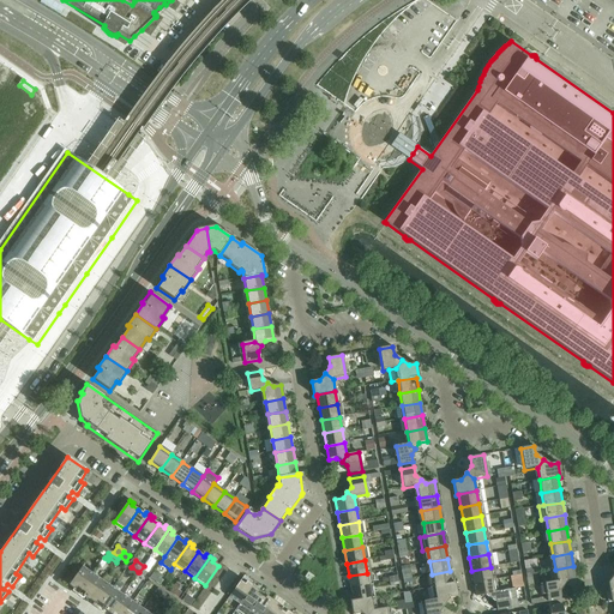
[(74,593),(78,595),(94,573),(83,566),(68,585),(76,590),(74,593)]
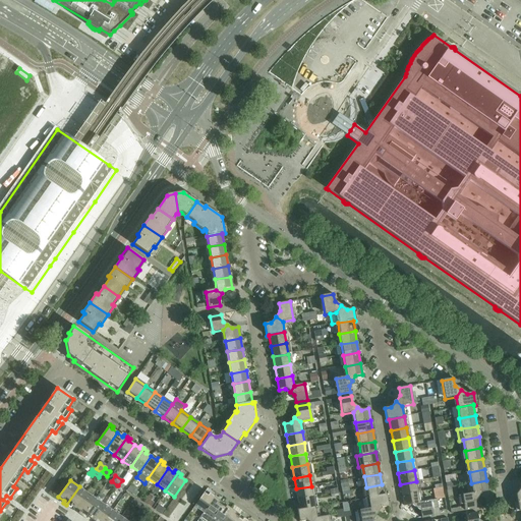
[(471,483),(467,483),(468,494),(472,494),(478,498),(481,493),(488,491),(486,480),(471,483)]
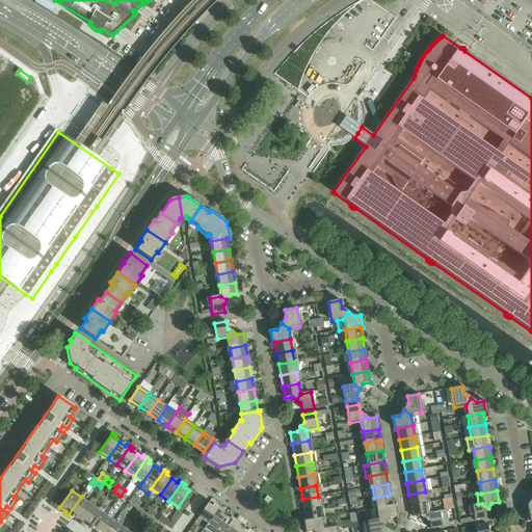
[(114,491),(110,497),(115,501),(120,496),(114,491)]
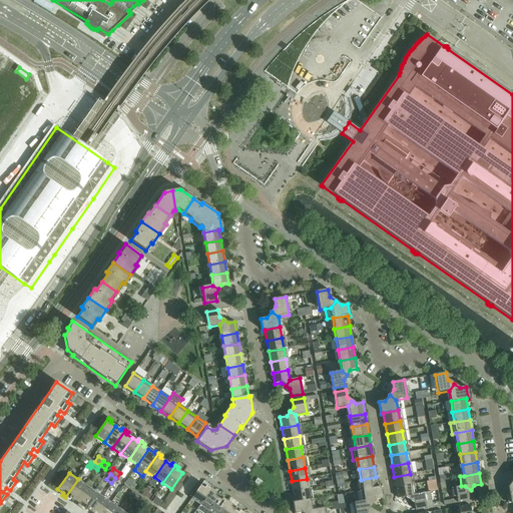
[(410,474),(394,477),(396,487),(411,485),(410,474)]
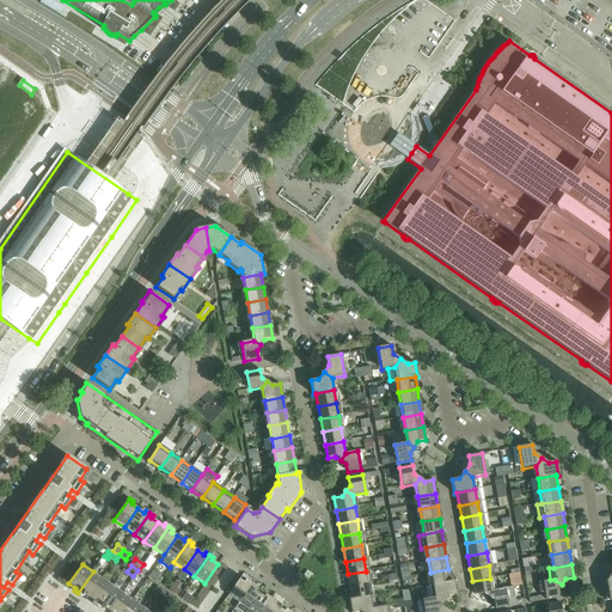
[(448,569),(430,573),(433,586),(451,582),(451,581),(448,569)]
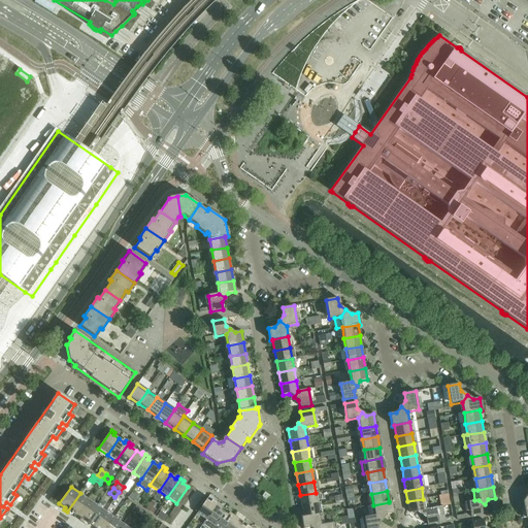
[(80,493),(67,512),(70,515),(71,513),(77,516),(89,499),(80,493)]
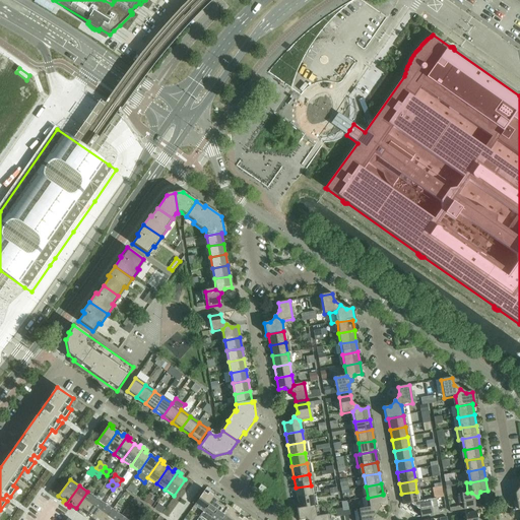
[(311,485),(296,488),(298,499),(313,496),(311,485)]
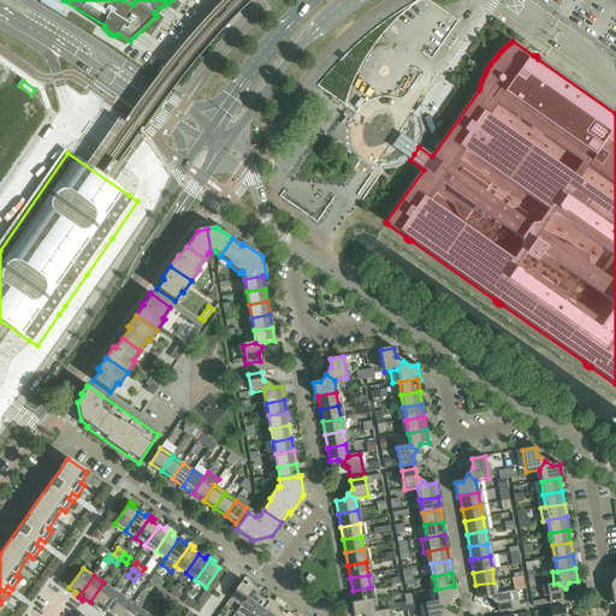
[(153,576),(150,580),(160,587),(163,582),(153,576)]
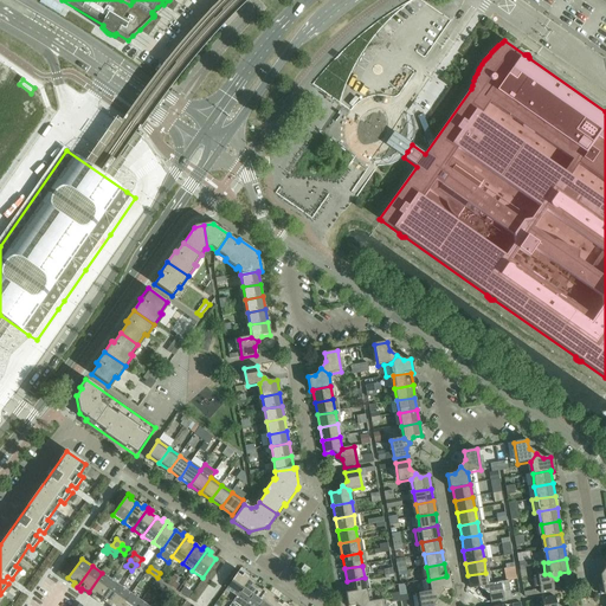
[(239,572),(226,590),(237,597),(249,579),(239,572)]
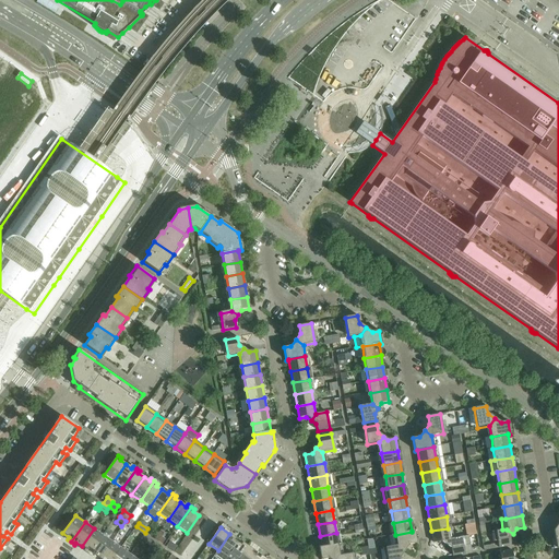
[(94,528),(82,546),(87,550),(85,552),(90,555),(103,535),(94,528)]
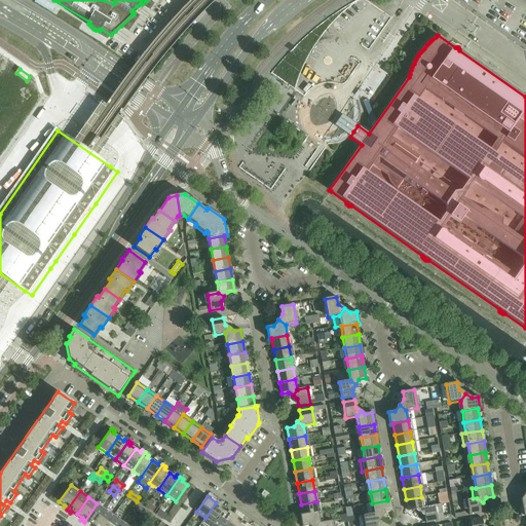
[(421,497),(406,499),(408,511),(415,510),(419,513),(423,508),(421,497)]
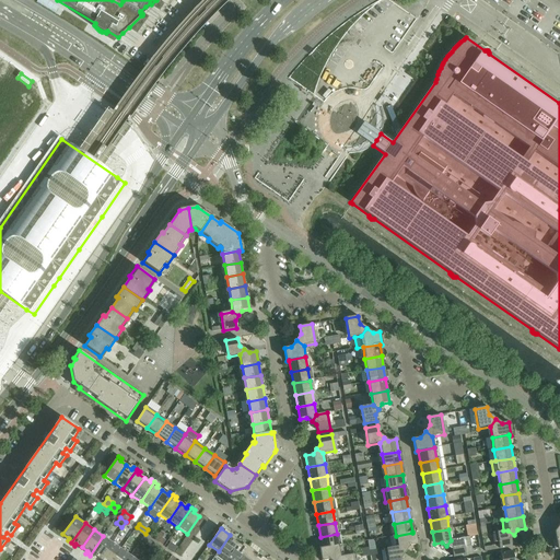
[(497,533),(499,549),(512,547),(511,539),(514,535),(508,531),(503,531),(497,533)]
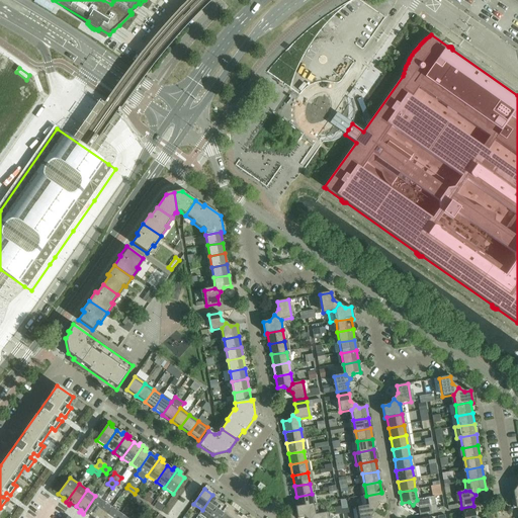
[(381,493),(366,496),(368,506),(375,511),(379,505),(385,504),(383,492),(381,492),(381,493)]
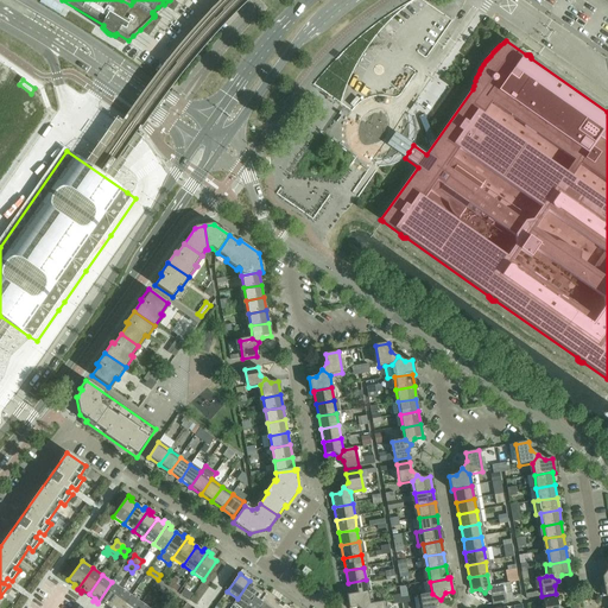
[(366,580),(348,583),(349,595),(349,596),(368,593),(366,580)]
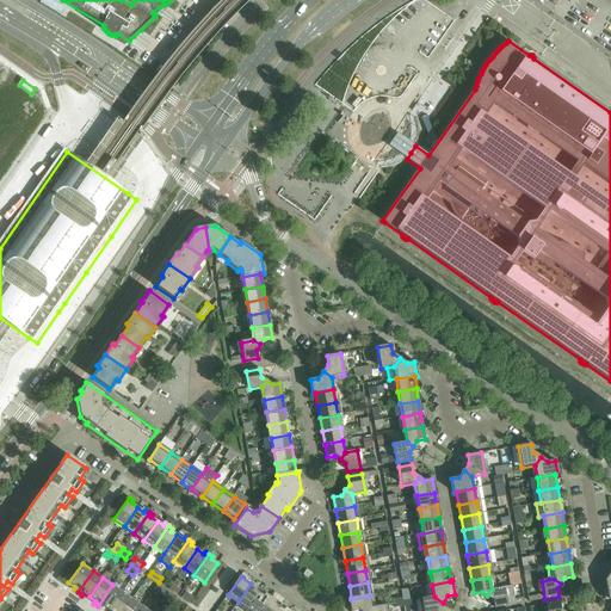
[(239,602),(235,606),(240,610),(246,610),(261,591),(251,584),(239,602)]
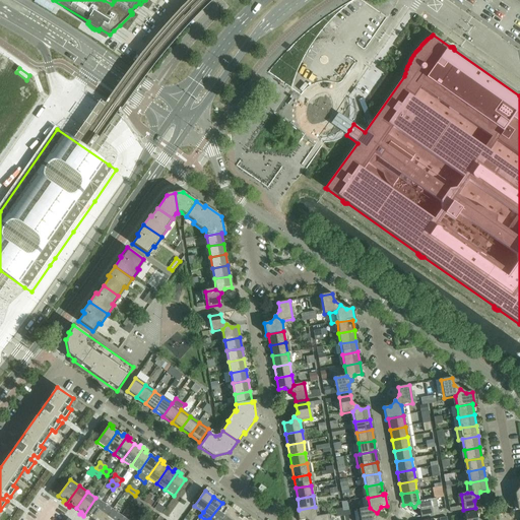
[(95,498),(83,516),(86,518),(87,516),(92,519),(105,504),(95,498)]
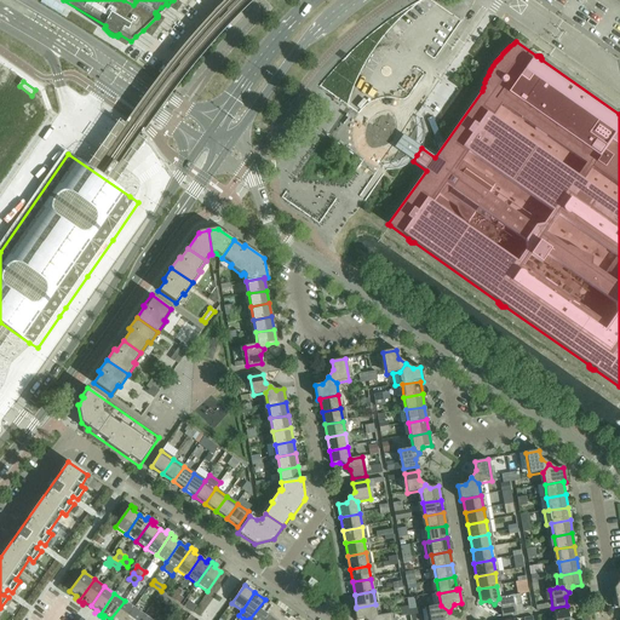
[(160,593),(156,598),(166,606),(170,601),(160,593)]
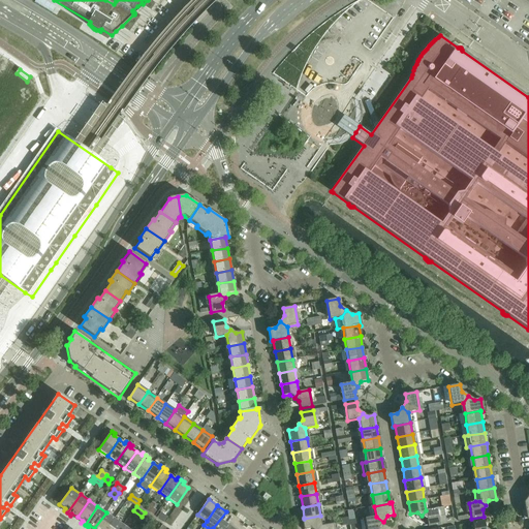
[(149,506),(147,510),(153,515),(156,511),(153,508),(149,506)]
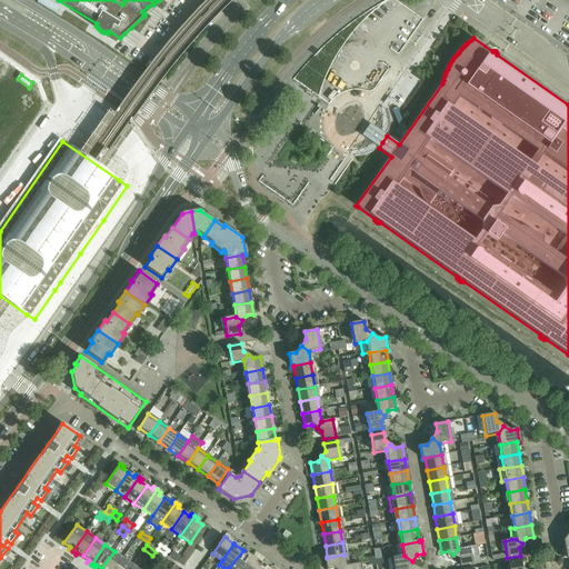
[(470,547),(458,549),(453,555),(459,559),(460,566),(488,561),(487,557),(472,560),(470,547)]
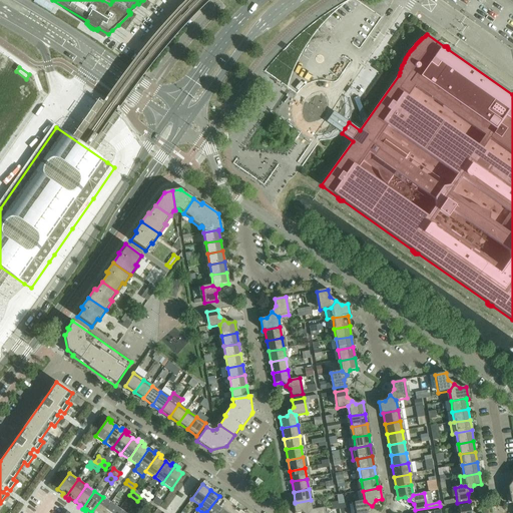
[(219,496),(206,512),(219,512),(227,502),(219,496)]
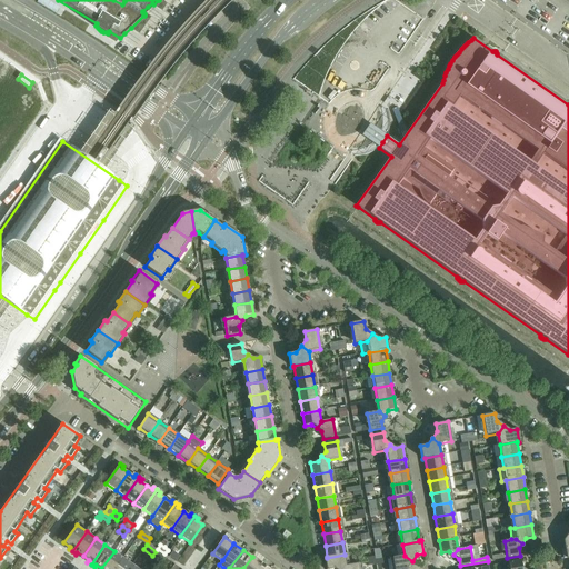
[(115,551),(101,568),(115,568),(123,558),(115,551)]
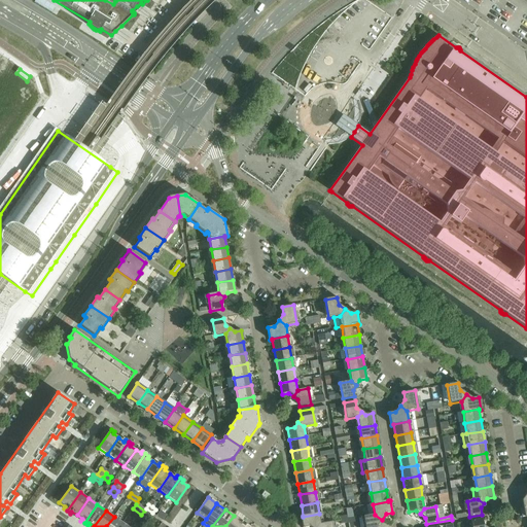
[(161,511),(156,516),(164,521),(167,516),(161,511)]
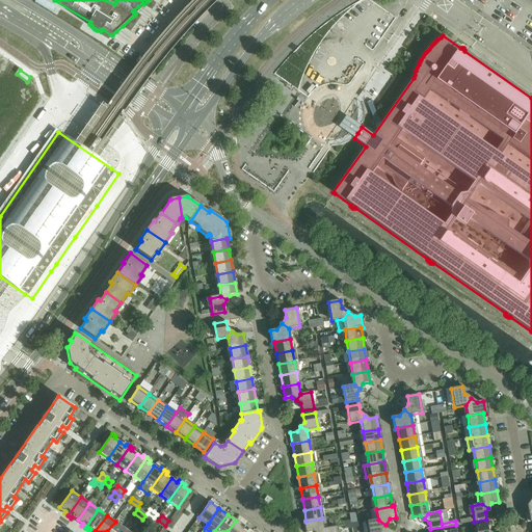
[(306,522),(306,521),(303,521),(304,531),(312,531),(313,531),(312,531),(321,531),(324,529),(322,519),(306,522)]
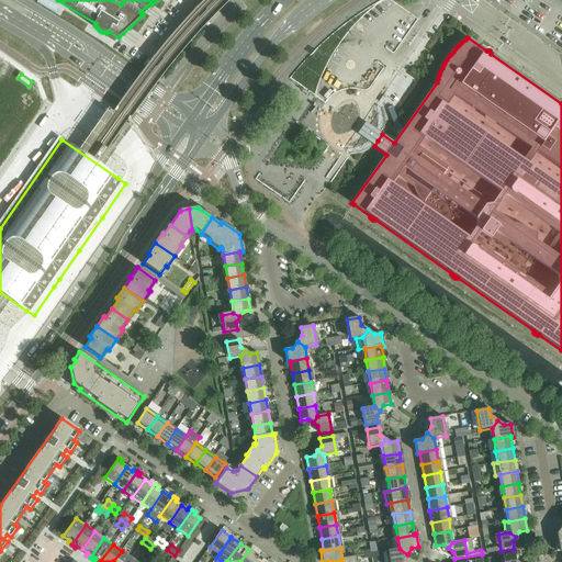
[(388,551),(389,561),(402,561),(407,554),(400,549),(388,551)]
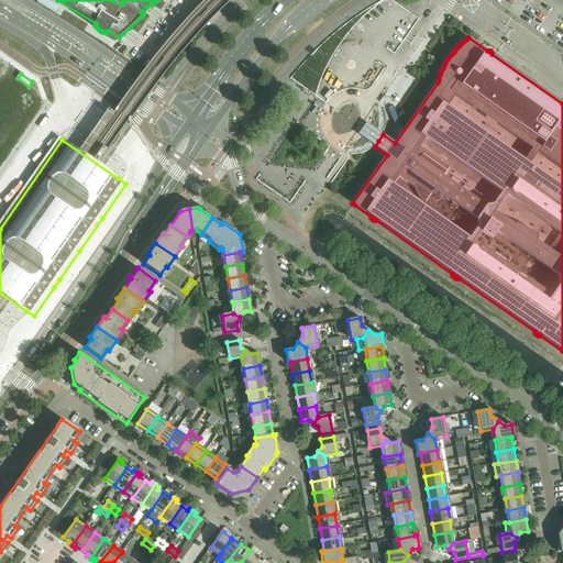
[(250,551),(241,562),(254,562),(258,556),(250,551)]
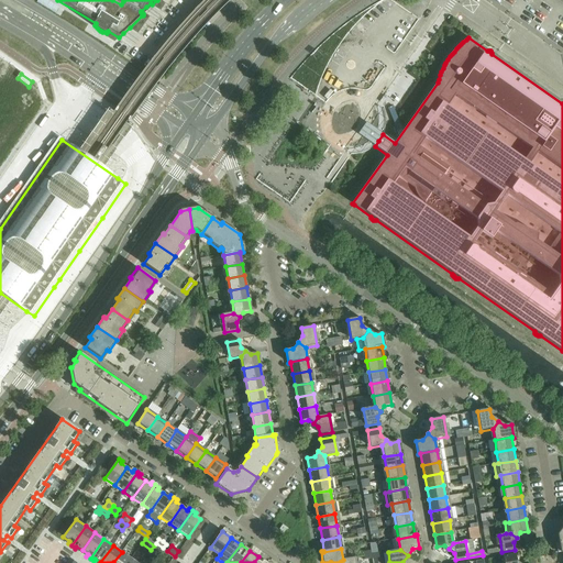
[(122,552),(113,562),(128,562),(131,559),(122,552)]
